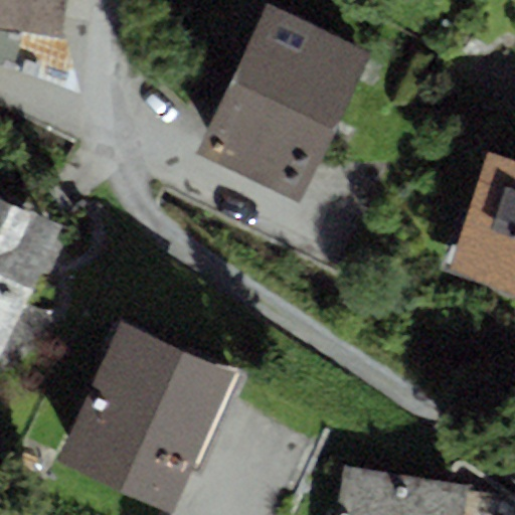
[(0,0),(0,26),(60,36),(66,0),(0,0)]
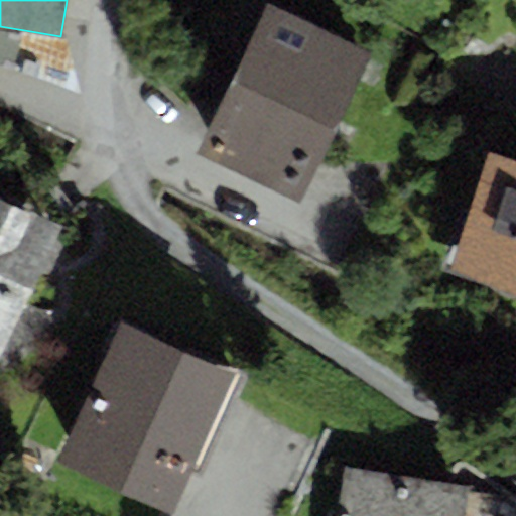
[(370,50),(266,1),(195,151),(298,201),(370,50)]
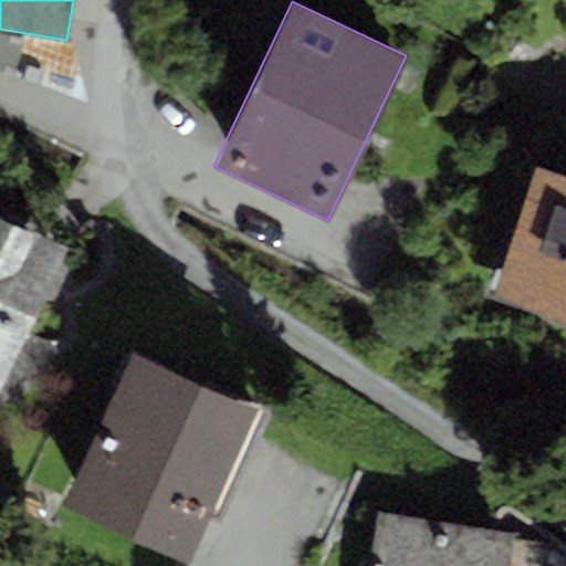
[(66,40),(0,29),(0,72),(86,105),(66,40)]
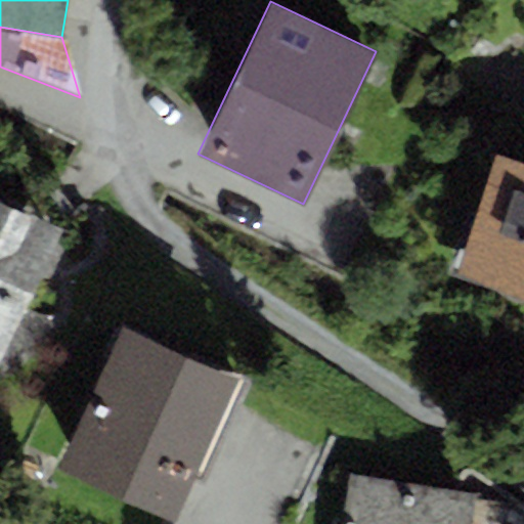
[(523,163),(497,154),(457,273),(523,295),(523,163)]
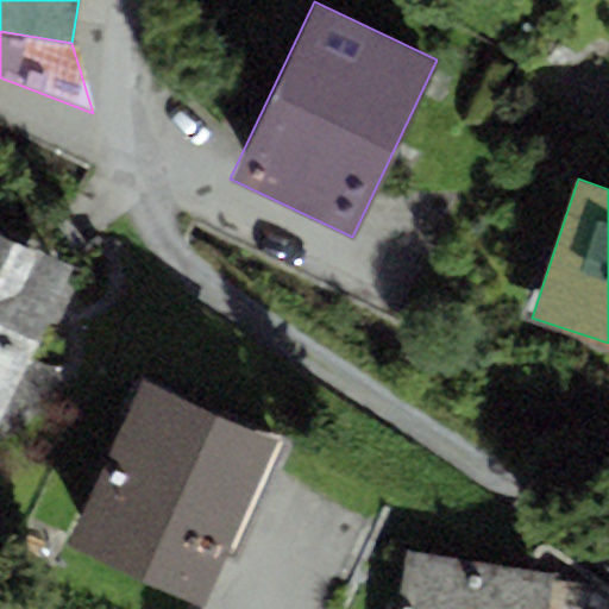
[(0,416),(70,264),(0,231),(0,416)]
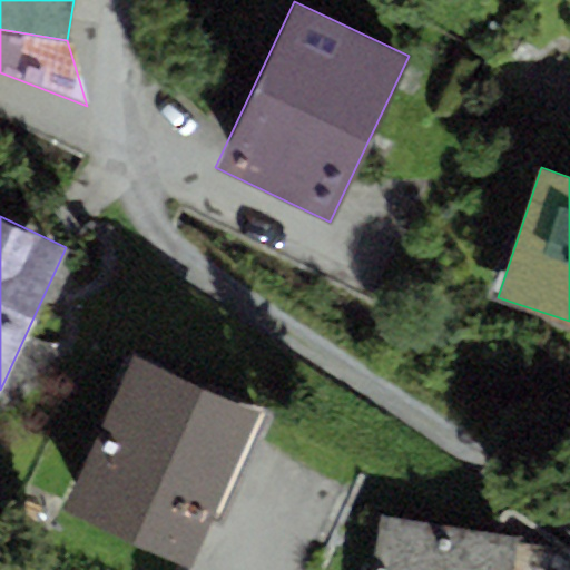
[(259,413),(133,354),(60,509),(188,567),(259,413)]
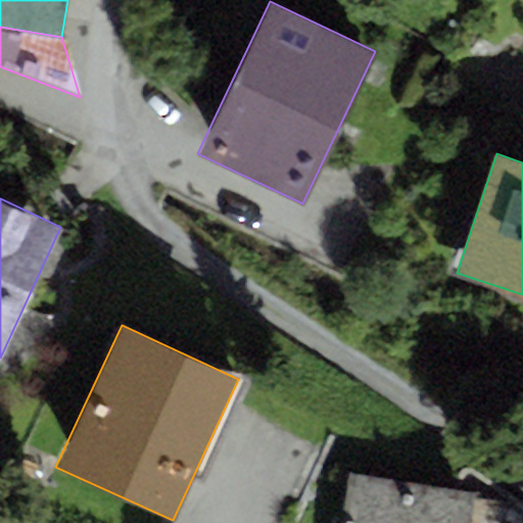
[(471,522),(476,491),(346,474),(339,522),(471,522)]
